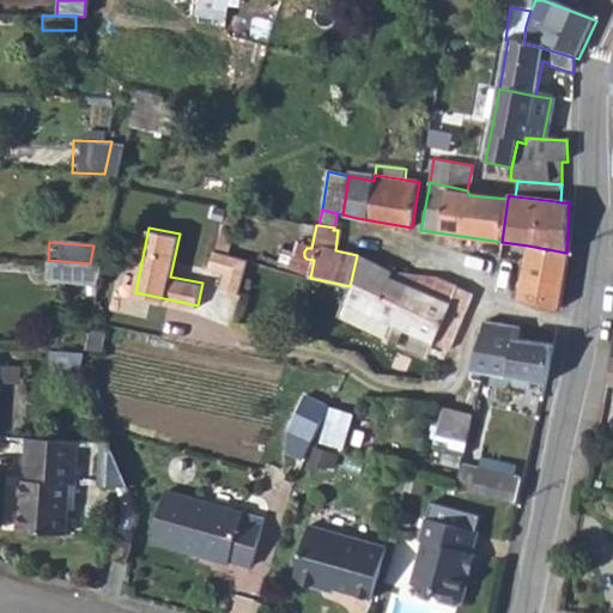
[(566,253),(528,246),(520,299),(560,308),(566,253)]
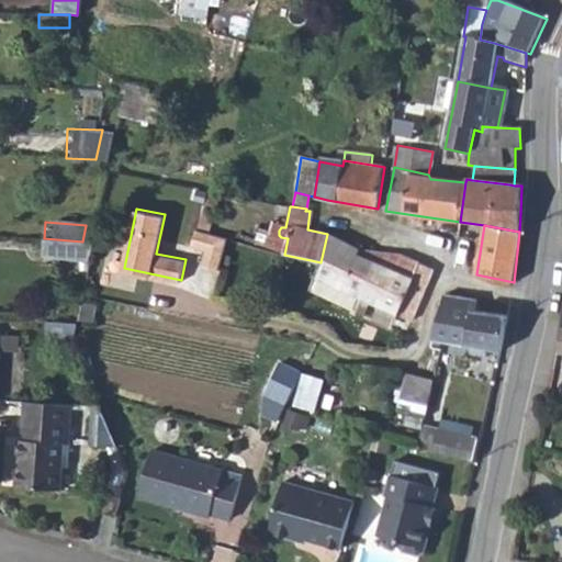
[(229,236),(199,226),(198,226),(192,244),(206,248),(202,263),(220,268),(229,236)]
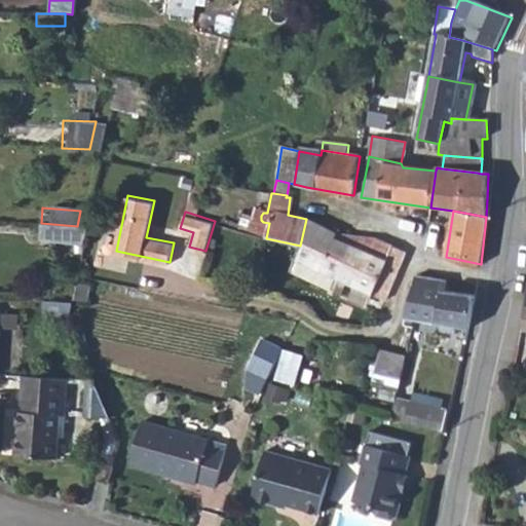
[(300,246),(291,243),(288,251),(296,254),(298,250),(323,261),(320,268),(372,293),(393,246),(376,238),(334,233),(306,219),(300,246)]
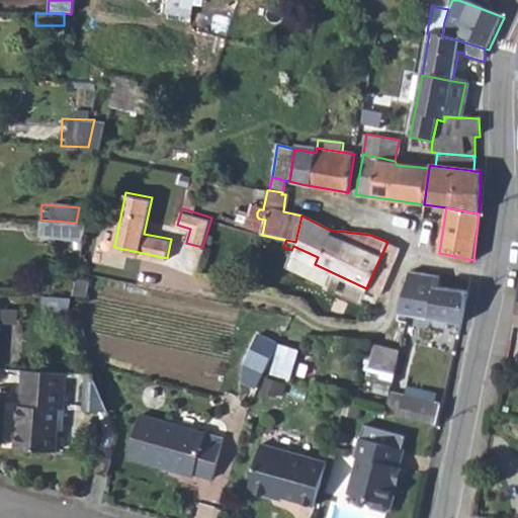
[(31,220),(30,235),(40,235),(40,220),(31,220)]
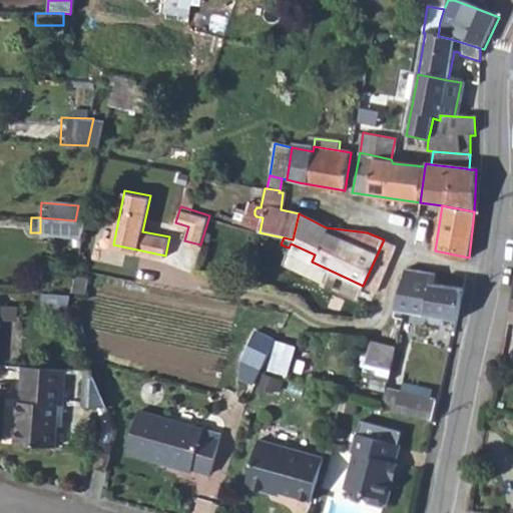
[(40,217),(40,232),(73,235),(75,220),(40,217)]
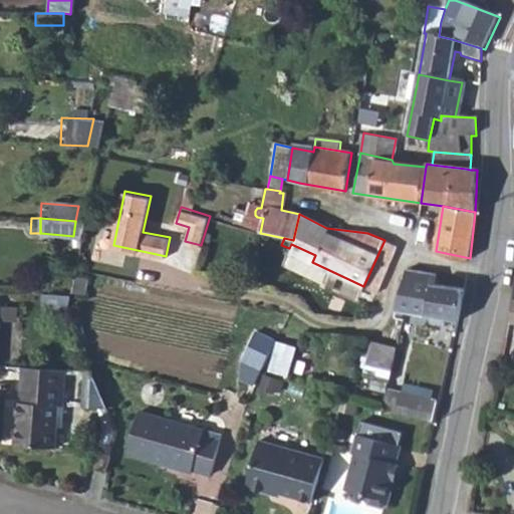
[(384,240),(363,286),(375,292),(398,246),(384,240)]
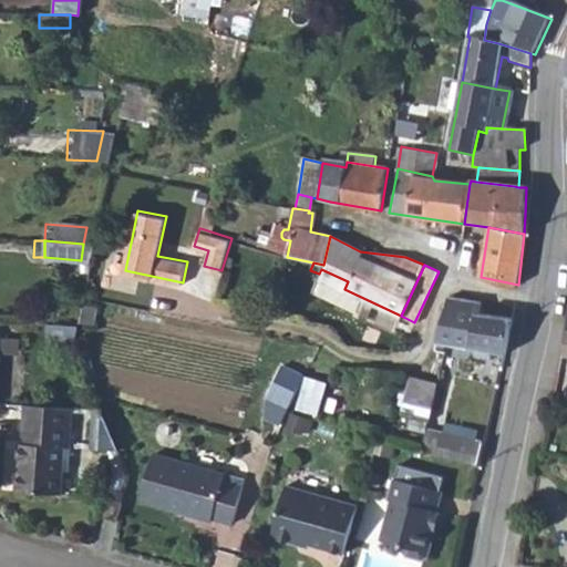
[(481,301),(451,284),(437,329),(455,332),(506,342),(511,319),(478,312),(481,301)]
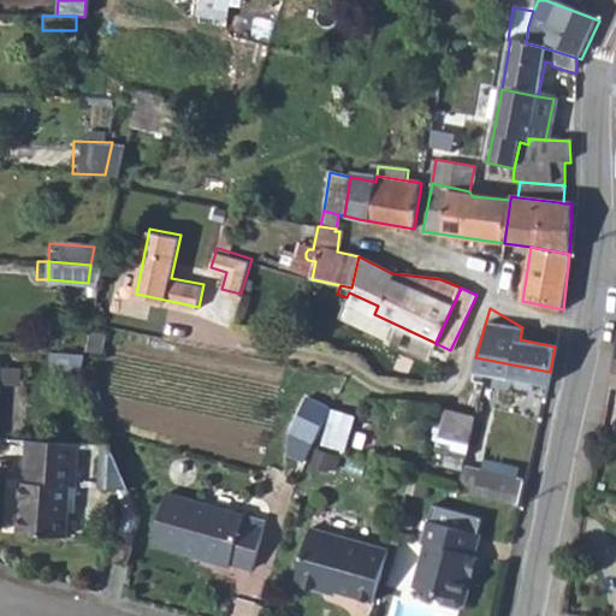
[(374,314),(367,330),(428,359),(436,343),(374,314)]
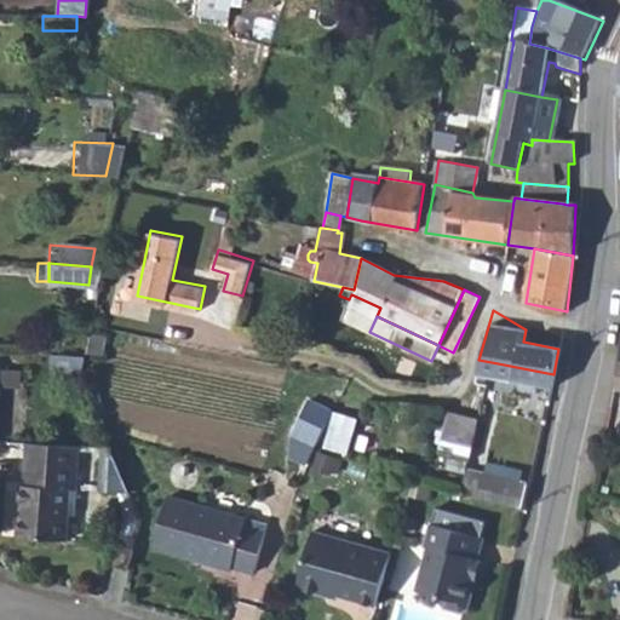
[(478,360),(476,369),(497,373),(498,363),(478,360)]
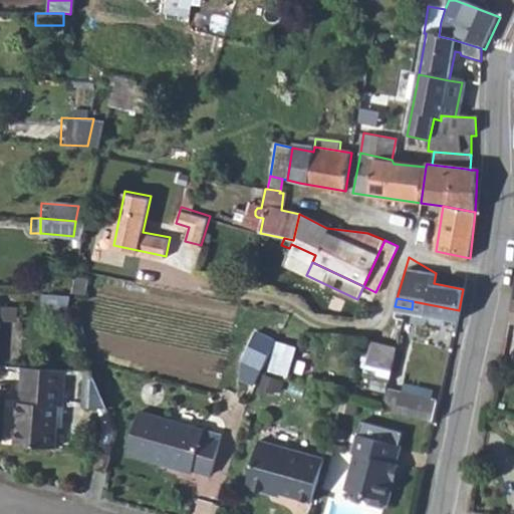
[(289,373),(299,343),(254,328),(244,358),(289,373)]
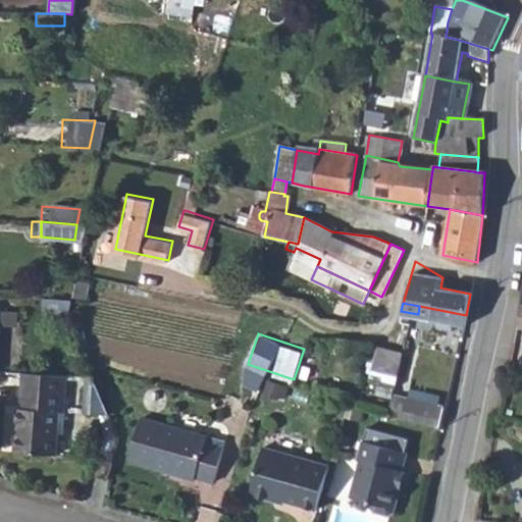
[(375,347),(368,370),(394,378),(401,354),(375,347)]
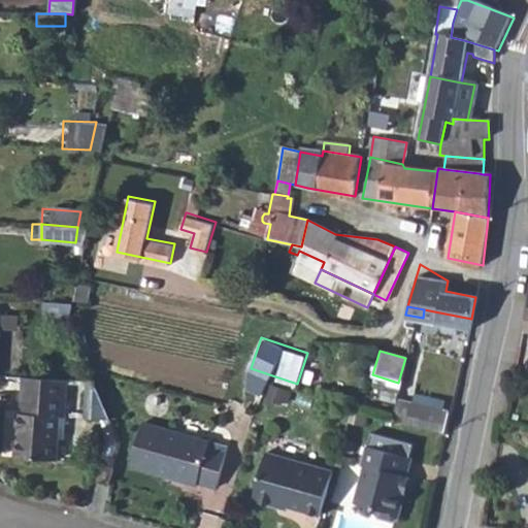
[(67,385),(24,383),(22,418),(20,418),(18,462),(59,464),(61,421),(65,421),(67,385)]
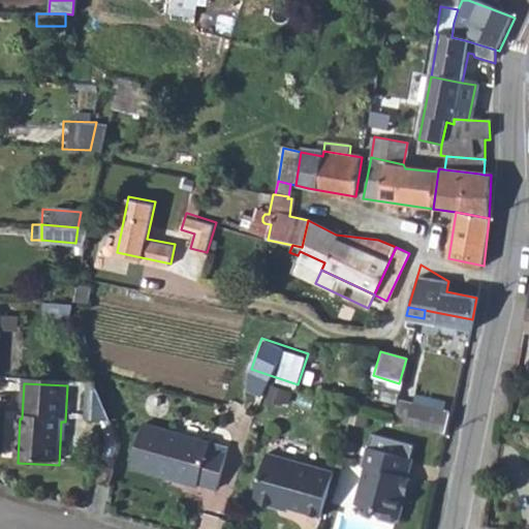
[(89,386),(87,423),(114,426),(96,394),(93,386),(89,386)]
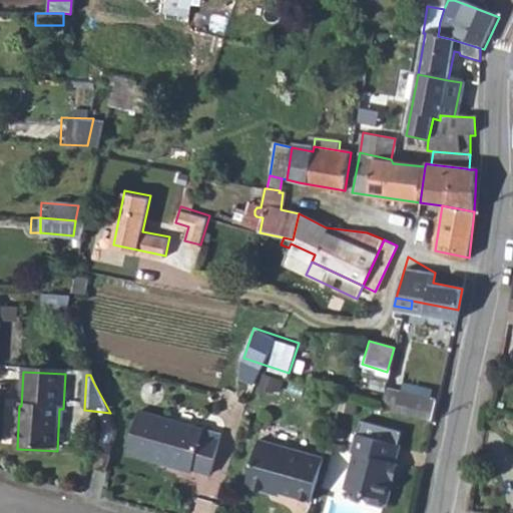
[(383,386),(378,406),(436,423),(439,404),(383,386)]
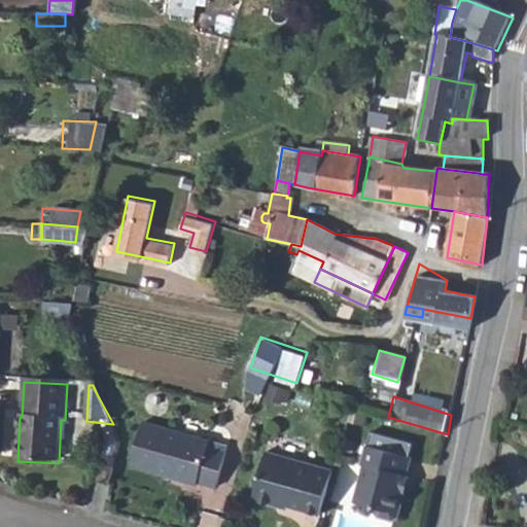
[(149,426),(137,469),(197,486),(198,482),(214,487),(223,452),(207,448),(208,443),(149,426)]
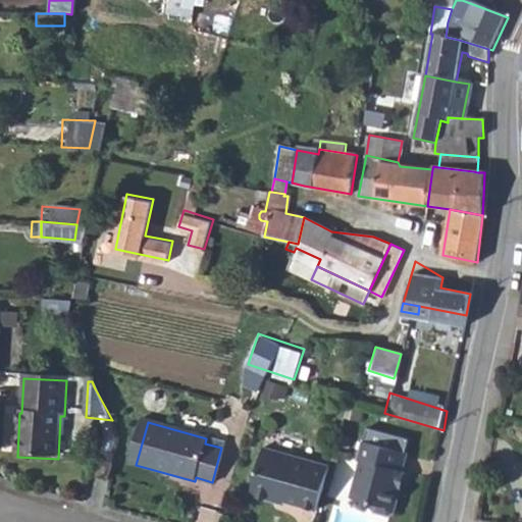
[(406,490),(402,489),(406,471),(411,453),(367,439),(362,459),(366,461),(357,497),(377,503),(377,507),(379,512),(392,516),(397,515),(400,514),(406,490)]
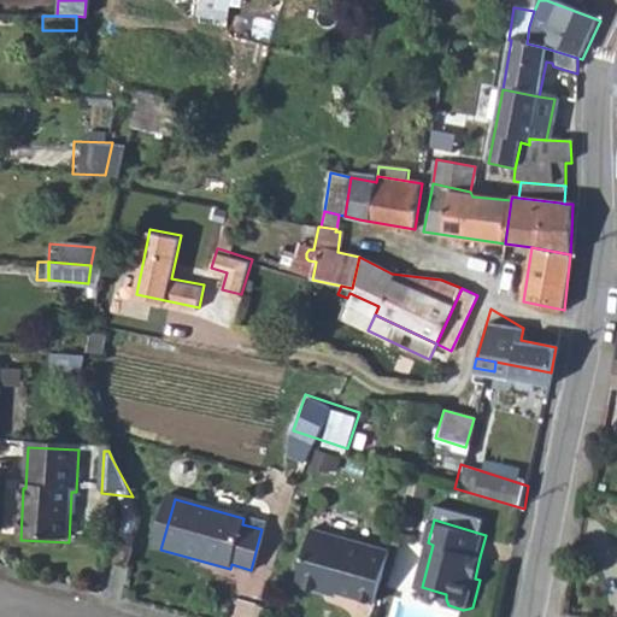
[(335,594),(374,604),(388,553),(311,533),(294,587),(322,594),(324,587),(336,591),(335,594)]
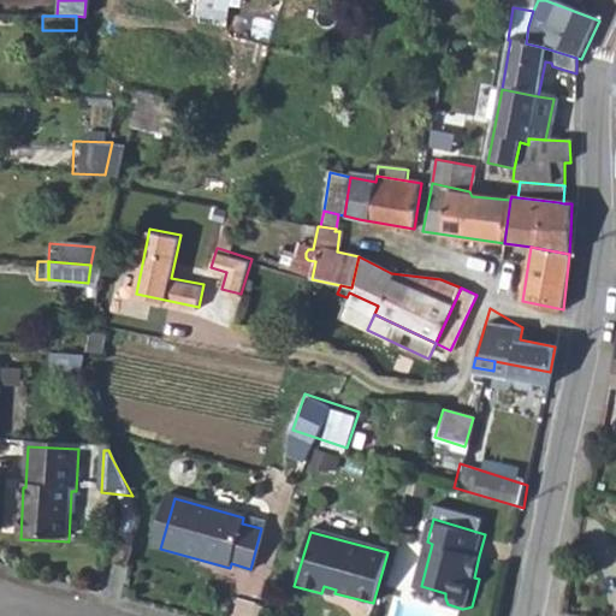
[(479,556),(474,578),(479,579),(484,558),(479,556)]
